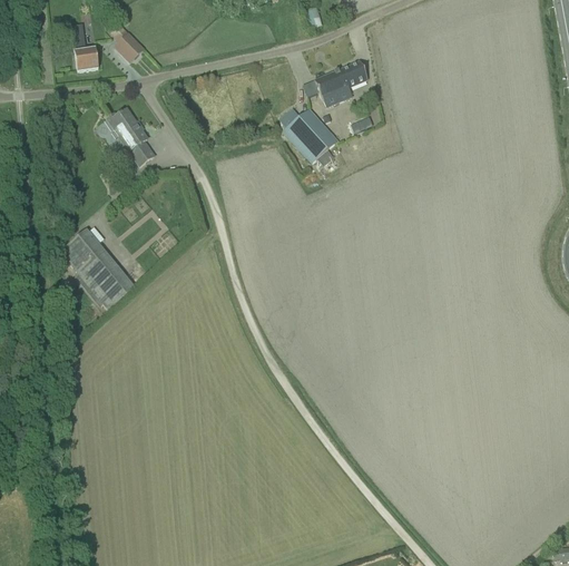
[(316,7),(305,10),(311,27),(321,25),(316,7)]
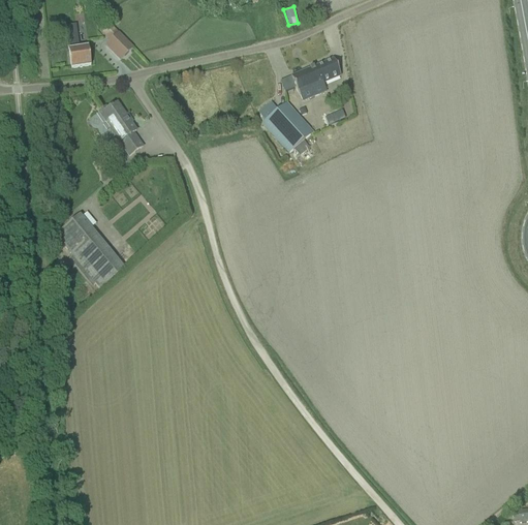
[(80,45),(75,22),(66,23),(71,65),(91,62),(89,44),(80,45)]
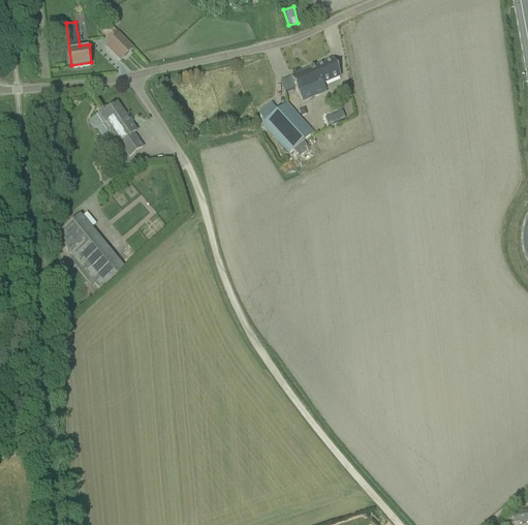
[(119,31),(111,23),(102,30),(111,38),(119,31)]
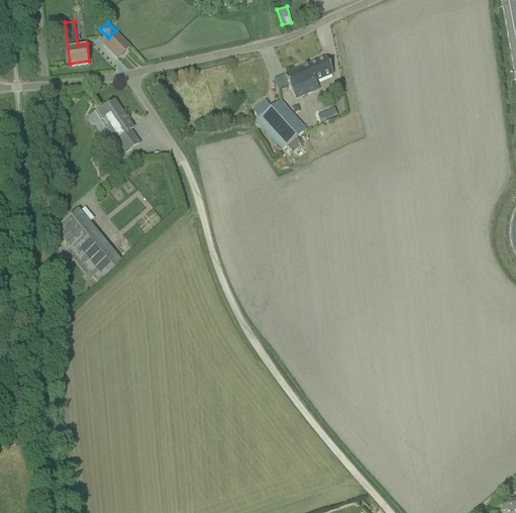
[(130,44),(116,30),(108,37),(104,41),(118,56),(130,44)]
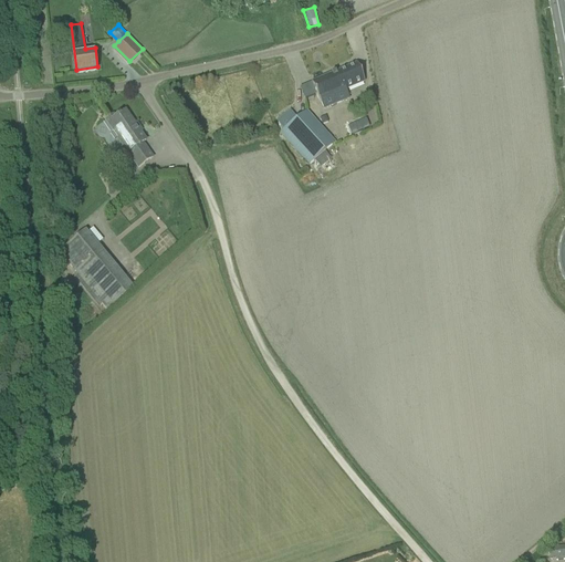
[(357,60),(312,79),(320,97),(321,97),(324,105),(349,95),(346,86),(365,79),(357,60)]
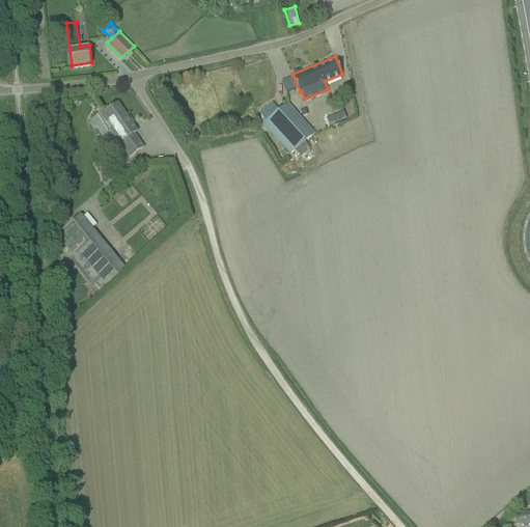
[(100,109),(107,120),(130,154),(143,144),(134,131),(137,129),(132,120),(131,120),(127,114),(127,113),(118,101),(113,104),(111,105),(112,105),(109,107),(107,104),(100,109)]
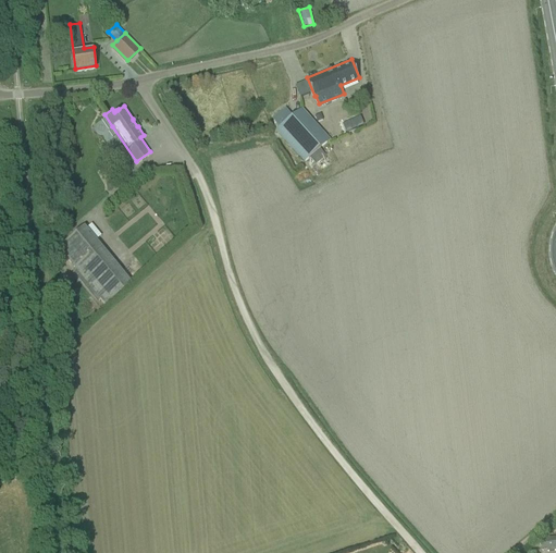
[(279,124),(276,127),(305,158),(309,154),(316,161),(326,152),(320,145),(330,137),(301,106),(293,113),(286,106),(273,115),(279,124)]
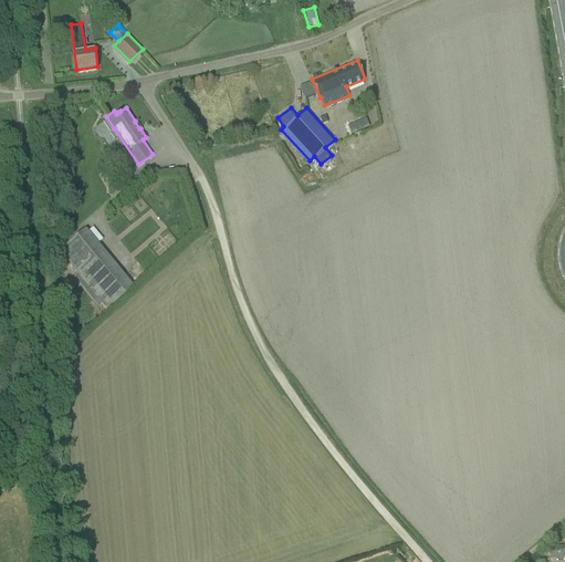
[(320,166),(323,172),(337,160),(334,156),(320,166)]
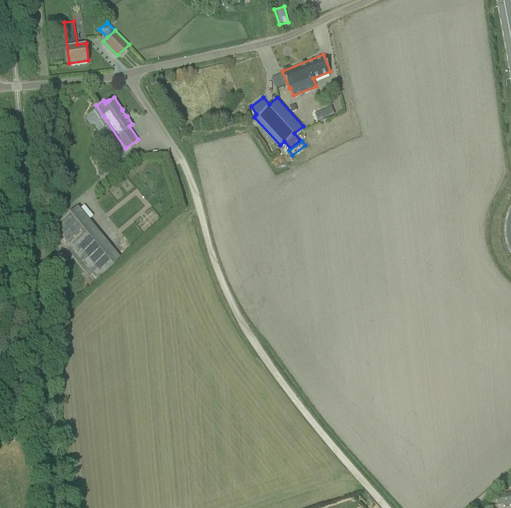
[(78,205),(54,225),(97,277),(121,257),(78,205)]
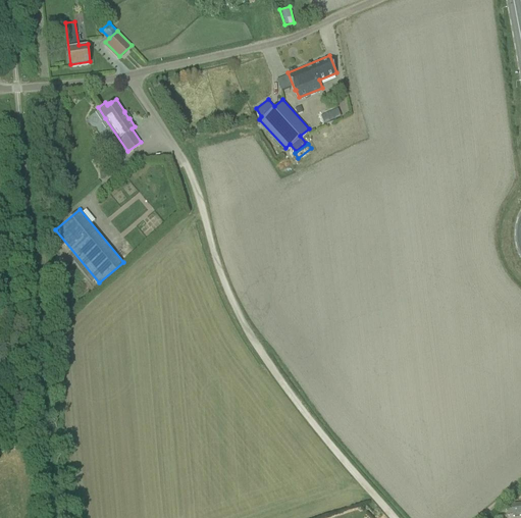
[(80,272),(73,275),(76,282),(83,280),(80,272)]
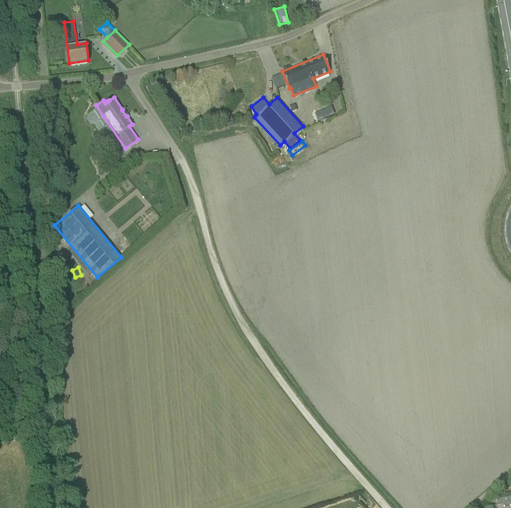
[(86,268),(80,273),(86,280),(92,276),(89,273),(86,268)]
